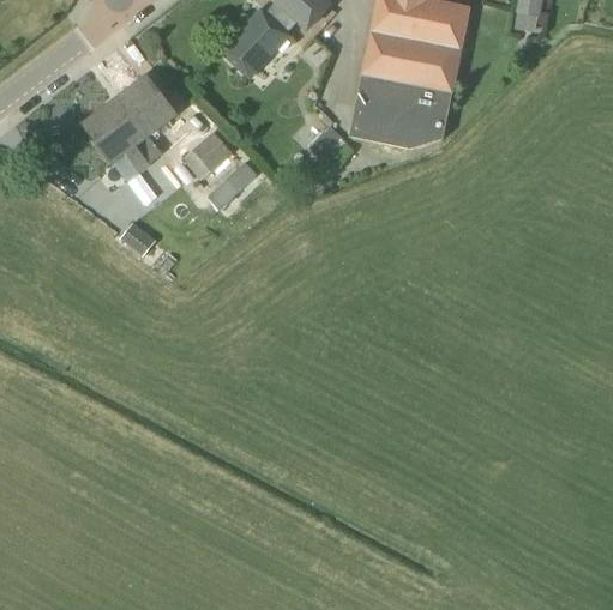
[(280,25),(287,31),(298,20),(307,29),(330,4),(325,0),(275,0),(280,4),(274,11),(282,18),(280,25)]
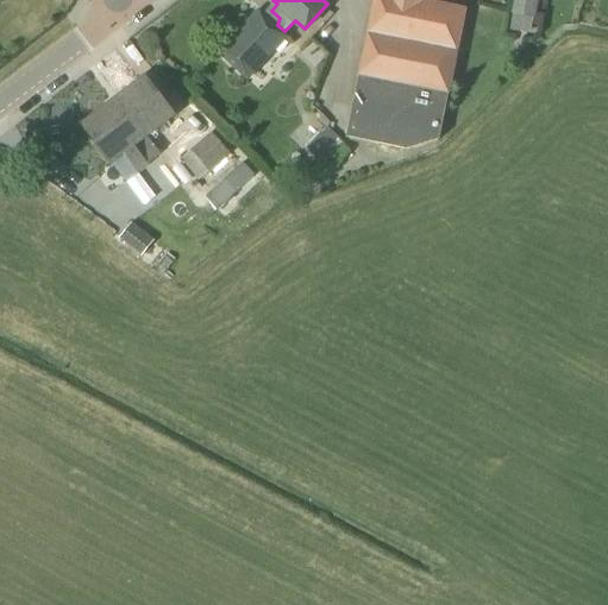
[(371,0),(357,74),(358,75),(346,134),(407,147),(439,138),(449,93),(468,6),(436,0),(371,0)]
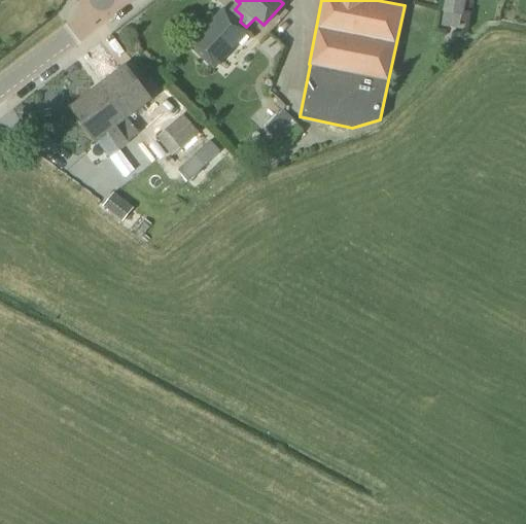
[(446,0),(444,10),(445,10),(460,13),(462,14),(464,0),(446,0)]
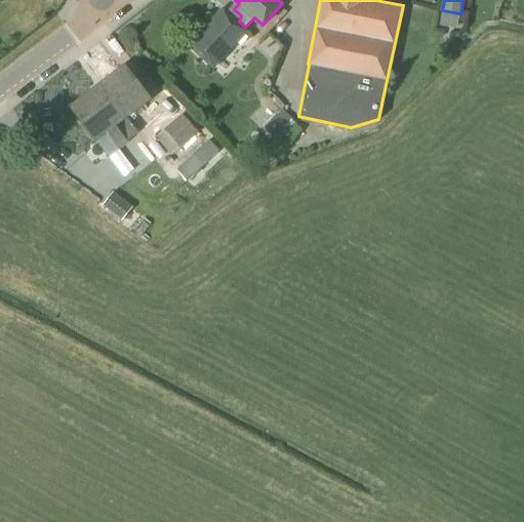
[(246,30),(244,28),(245,27),(239,22),(241,15),(234,9),(230,13),(224,8),(189,46),(211,68),(246,30)]
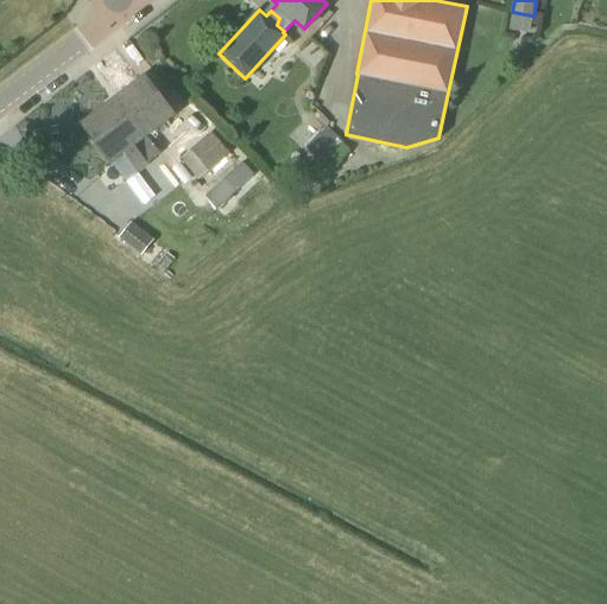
[(158,148),(172,139),(174,127),(166,119),(174,113),(145,76),(118,96),(158,148)]
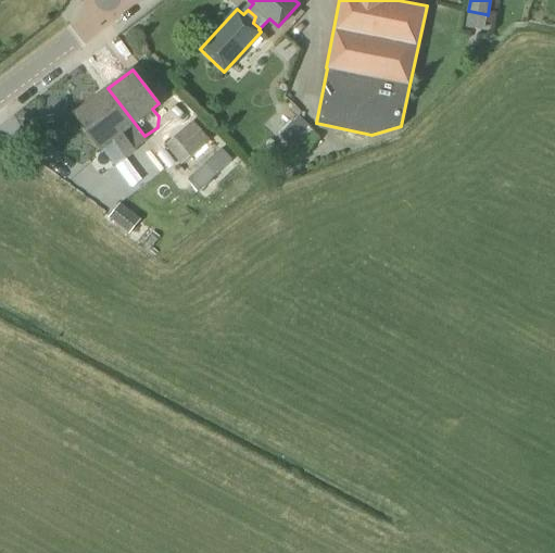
[(144,136),(108,88),(76,113),(102,147),(113,139),(126,156),(136,150),(135,148),(147,139),(144,136)]
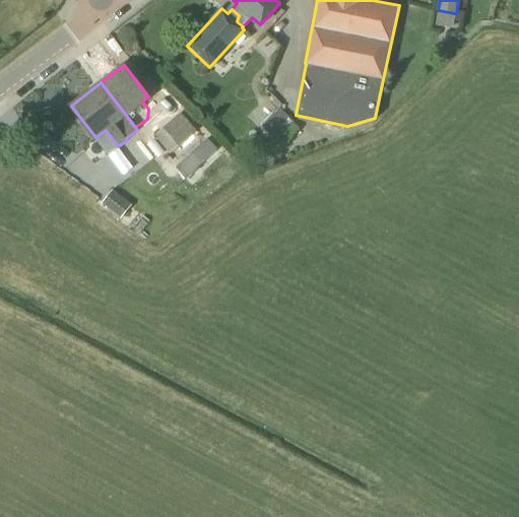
[(270,134),(288,115),(279,107),(261,125),(270,134)]
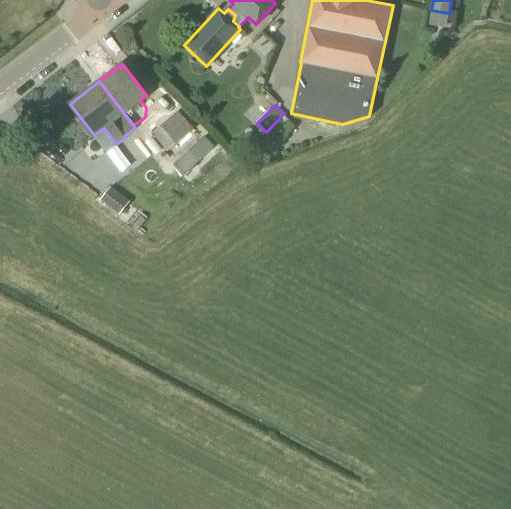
[(167,150),(194,128),(178,109),(160,125),(151,132),(167,150)]
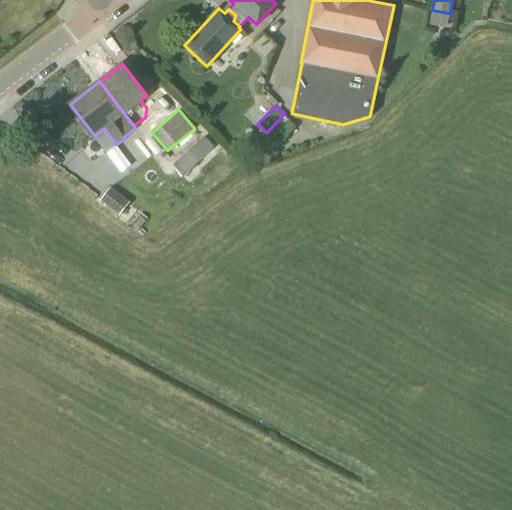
[(272,149),(274,148),(296,125),(285,115),(266,133),(268,135),(264,139),(263,140),(272,149)]
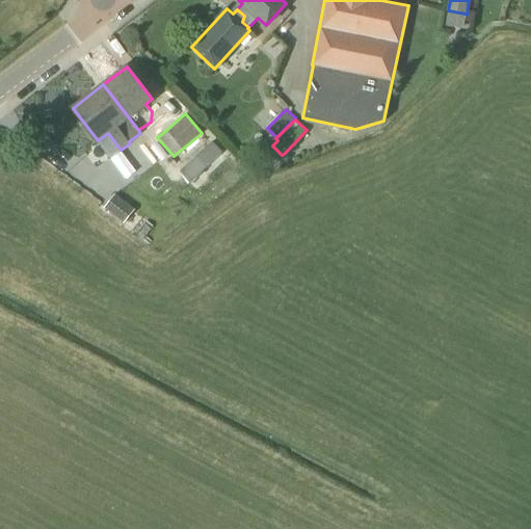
[(177,180),(190,170),(216,149),(208,138),(181,160),(183,161),(168,170),(177,180)]
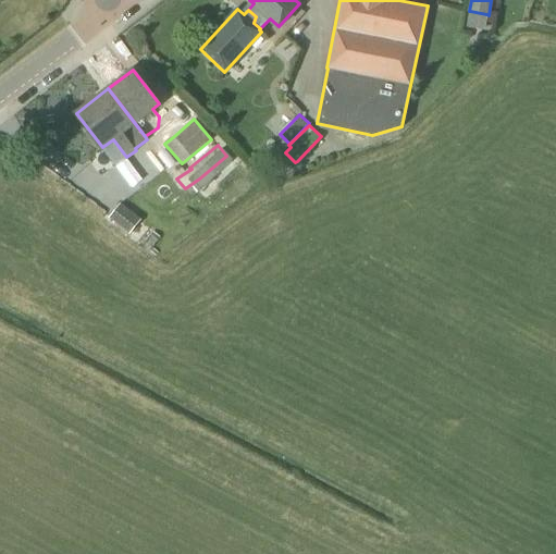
[(121,202),(111,216),(131,232),(140,219),(121,202)]
